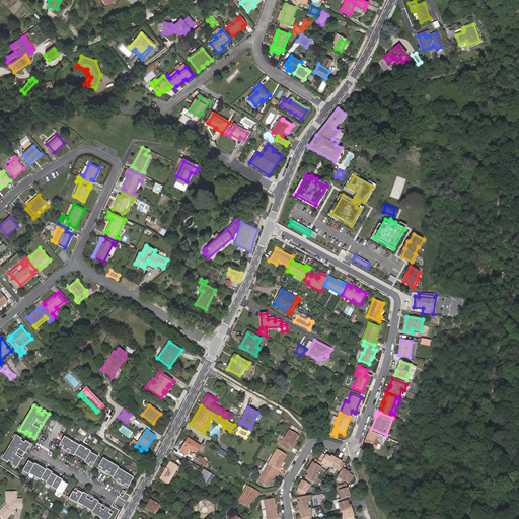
[(289,451),(295,441),(298,436),(290,430),(285,438),(280,445),(289,451)]
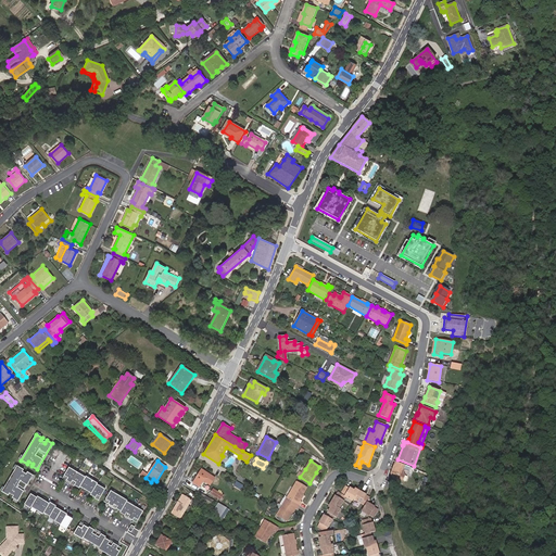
[(406,466),(400,463),(397,467),(394,466),(391,474),(393,479),(400,481),(402,480),(404,476),(403,472),(406,466)]
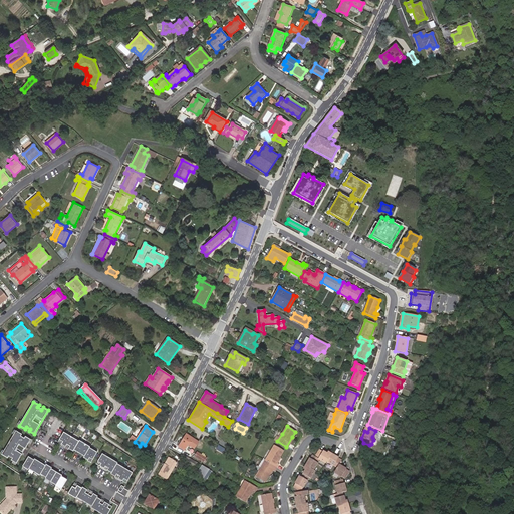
[(22,435),(16,431),(2,455),(8,458),(9,457),(12,459),(11,460),(17,463),(31,440),(26,437),(24,439),(20,437),(22,435)]
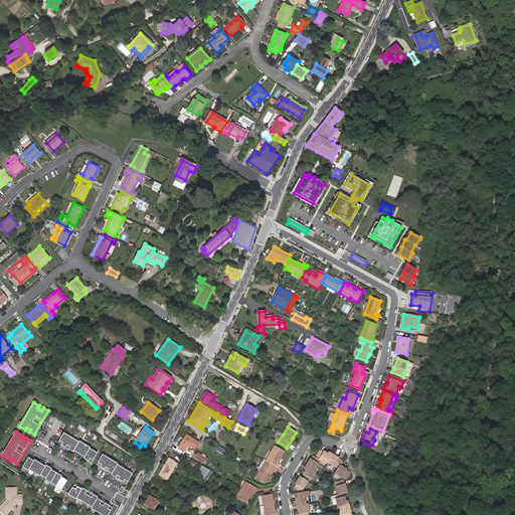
[(99,453),(63,433),(58,443),(62,446),(62,447),(68,450),(69,449),(73,452),(74,451),(84,456),(83,459),(88,461),(87,462),(92,465),(99,453)]
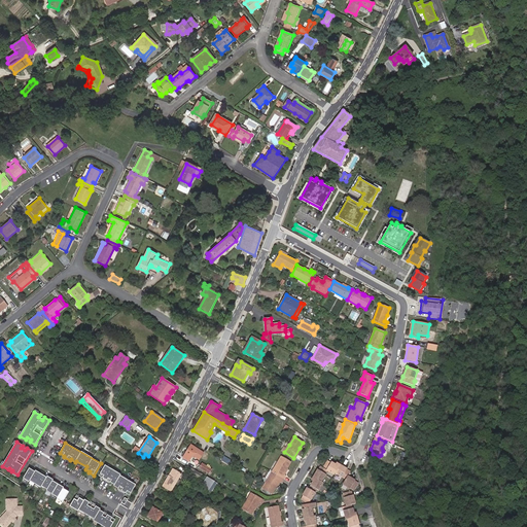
[(188,462),(198,449),(190,445),(182,458),(188,462)]
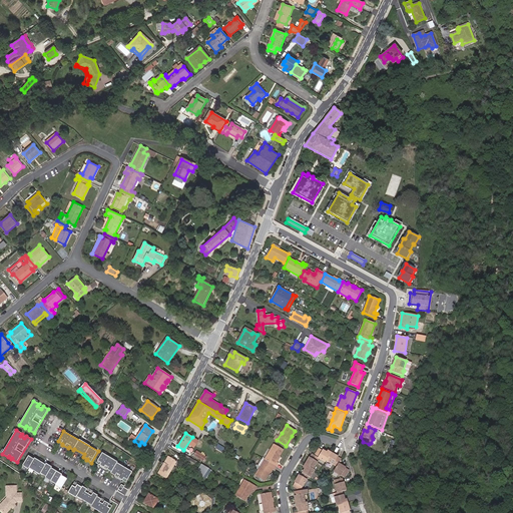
[(214,448),(221,452),(224,448),(217,444),(214,448)]
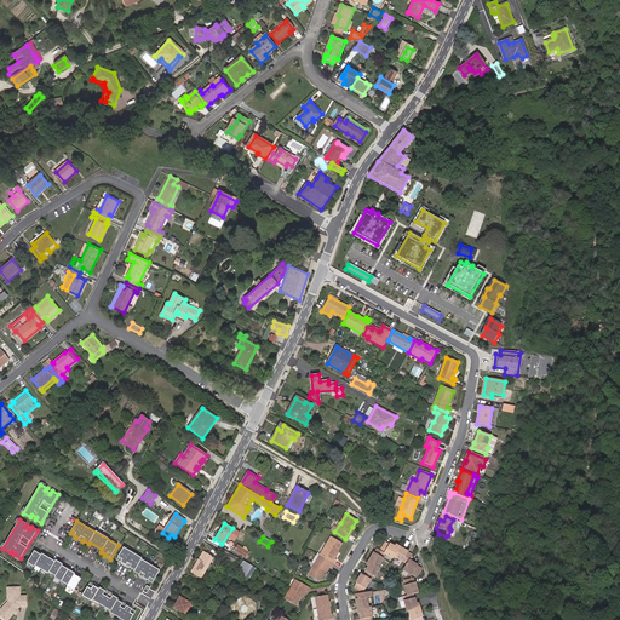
[(337,560),(334,558),(343,543),(332,537),(320,555),(334,564),(337,560)]
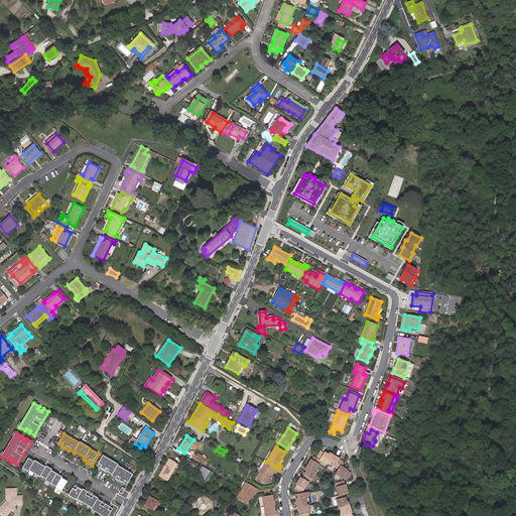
[(329,463),(332,457),(329,455),(325,453),(320,450),(317,457),(320,459),(319,461),(321,462),(328,465),(329,463)]
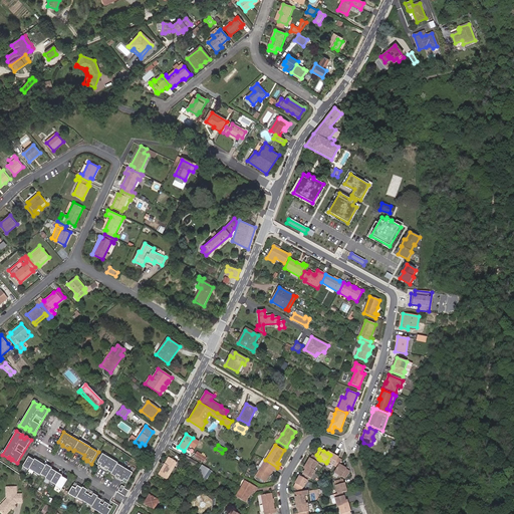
[(206,458),(197,453),(195,456),(203,462),(206,458)]
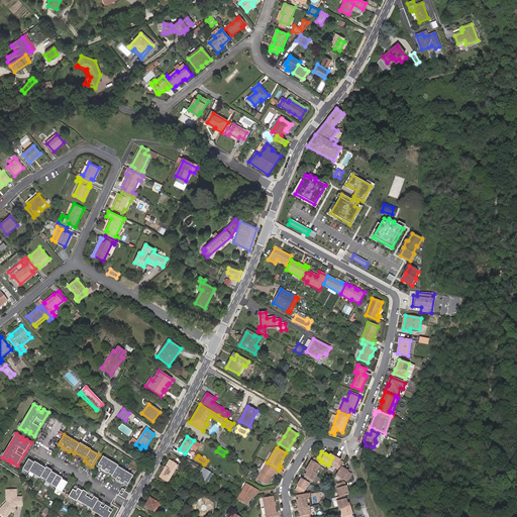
[(341,467),(342,463),(339,462),(340,460),(341,460),(333,455),(332,457),(329,463),(336,469),(339,470),(341,467)]
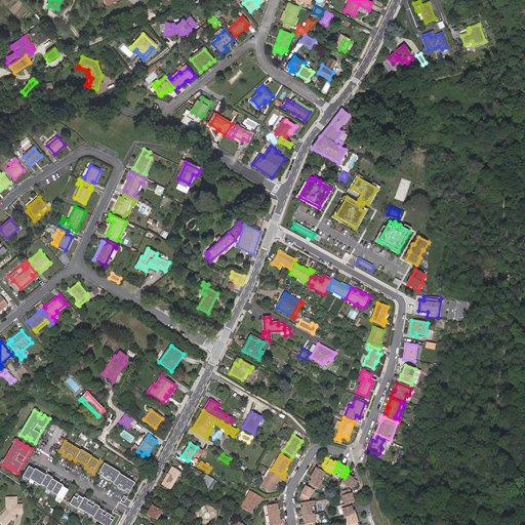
[(120,473),(105,463),(98,474),(114,482),(113,485),(128,493),(135,483),(120,474),(120,473)]
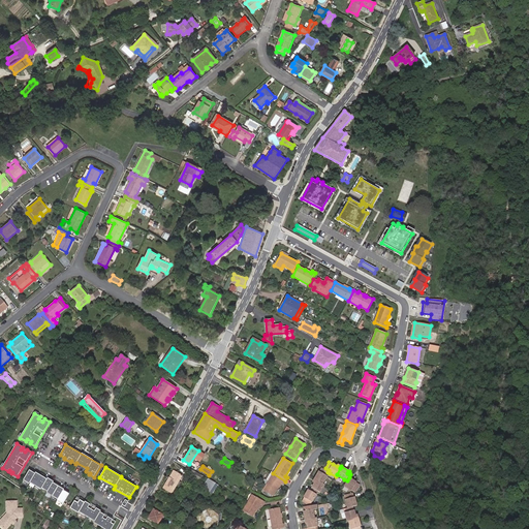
[(200,481),(204,476),(192,469),(189,474),(200,481)]
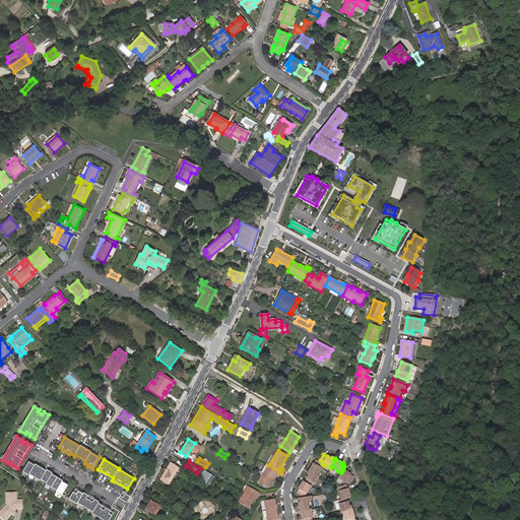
[(321,468),(322,468),(324,465),(322,464),(317,461),(316,464),(314,463),(309,470),(311,471),(317,475),(321,468)]
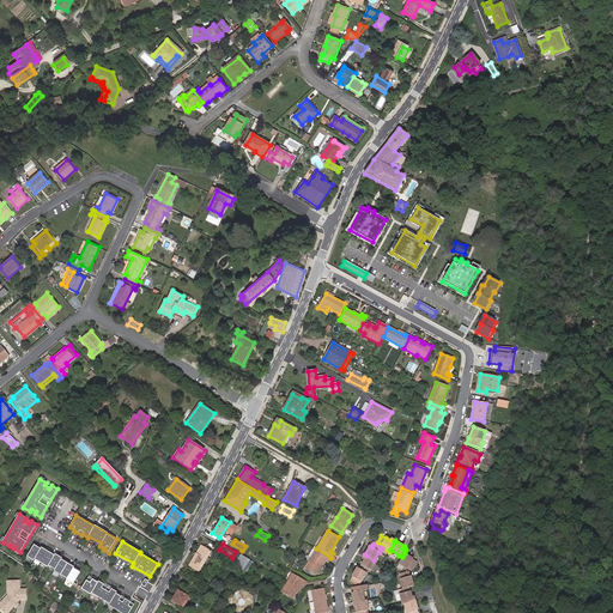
[(53,557),(34,545),(26,556),(47,568),(48,565),(55,569),(53,571),(73,583),(79,572),(60,560),(61,558),(55,553),(53,557)]
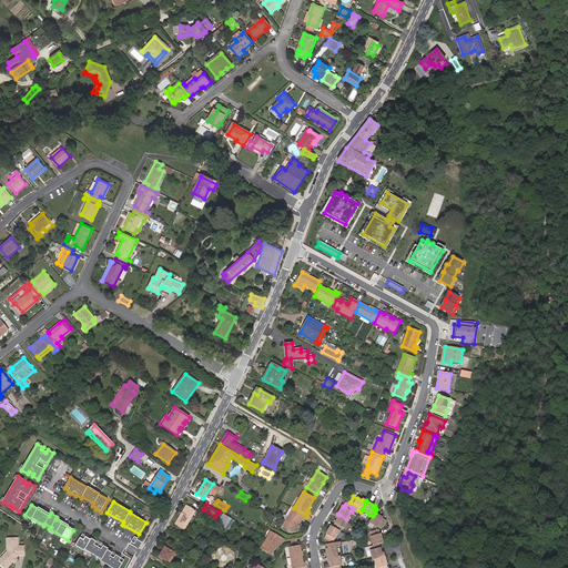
[(184,530),(195,510),(186,505),(182,513),(176,521),(174,525),(184,530)]
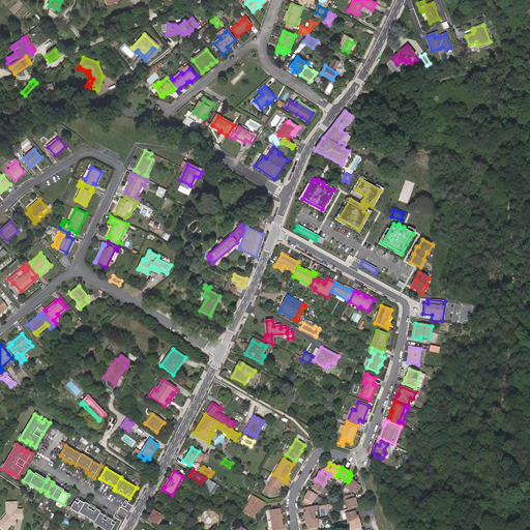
[(273,497),(281,484),(284,486),(286,482),(273,474),(271,473),(266,480),(268,482),(263,491),(273,497)]
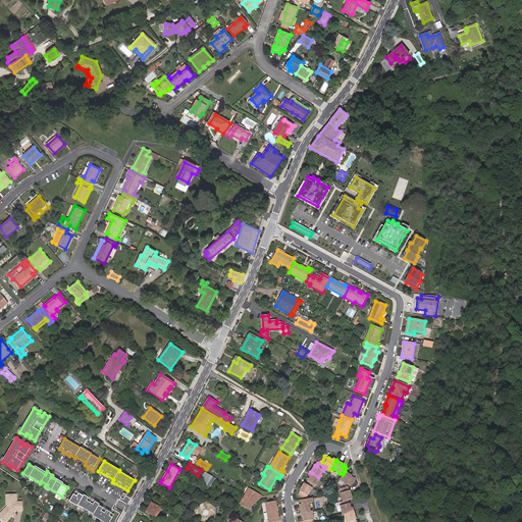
[(351,486),(354,479),(351,478),(352,476),(345,471),(343,474),(340,479),(347,484),(351,486)]
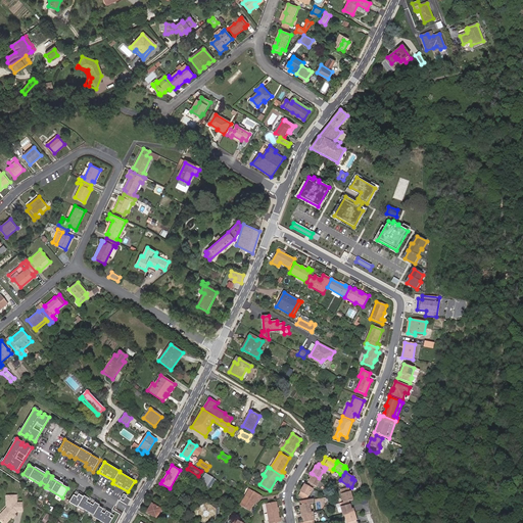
[(209,487),(215,479),(205,474),(200,481),(209,487)]
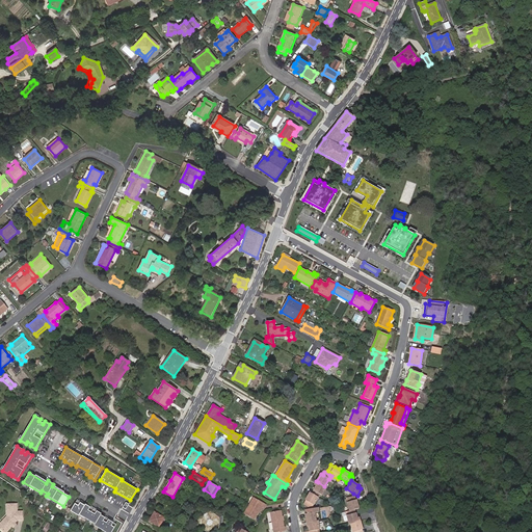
[(322,495),(326,487),(324,486),(318,482),(316,485),(316,486),(314,490),(312,494),(318,497),(320,494),(322,495)]
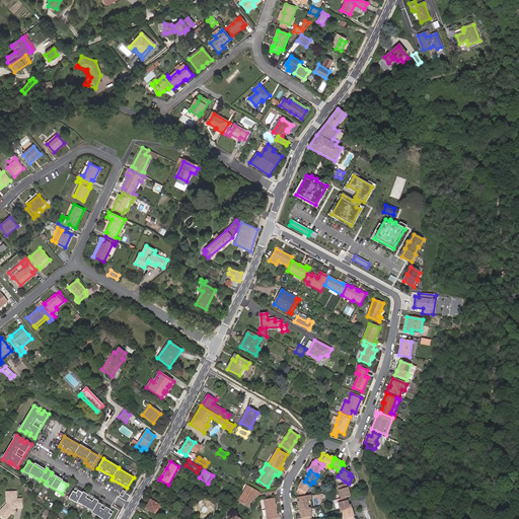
[(306,493),(310,485),(304,482),(302,480),(298,488),(300,489),(298,492),(304,496),(306,493)]
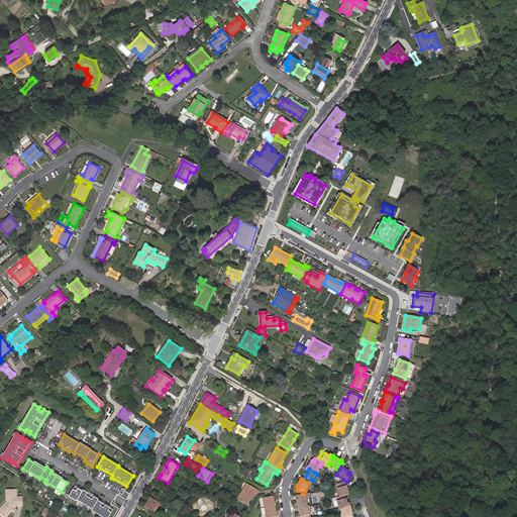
[(246,505),(254,493),(256,494),(259,491),(246,483),(237,499),(246,505)]
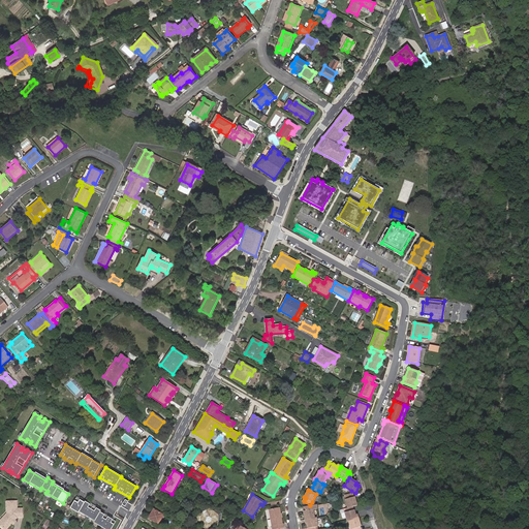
[(356,505),(354,497),(353,497),(352,498),(351,494),(344,496),(347,508),(352,506),(356,505)]
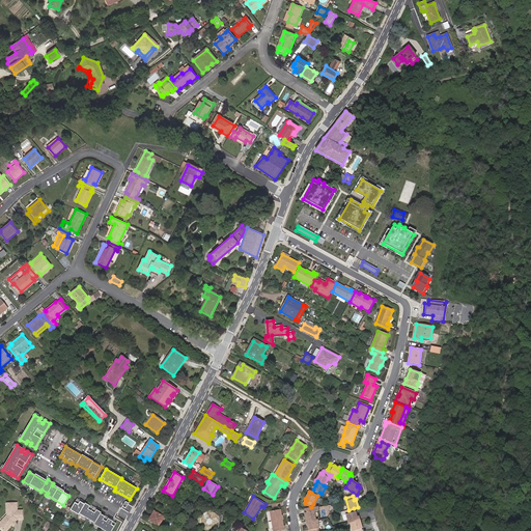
[(89,506),(77,499),(71,509),(78,514),(79,512),(95,523),(94,524),(107,530),(110,530),(115,524),(111,521),(112,520),(95,510),(96,509),(90,505),(89,506)]
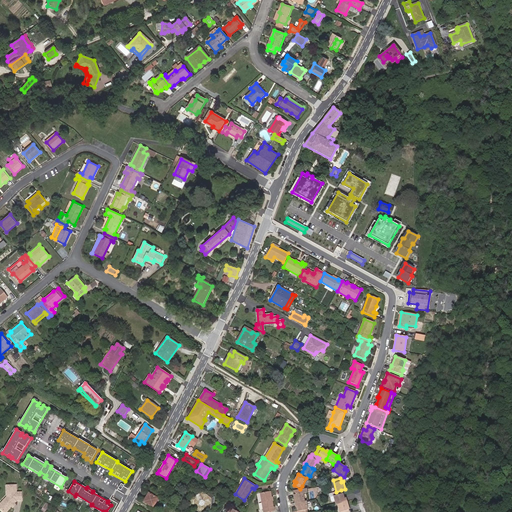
[(17,501),(21,500),(21,492),(16,492),(16,485),(6,485),(7,497),(0,503),(0,508),(3,511),(5,511),(11,506),(14,503),(17,501)]
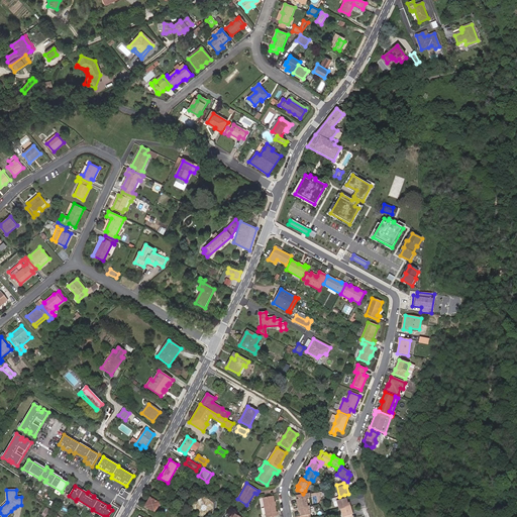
[(298,508),(300,508),(307,506),(306,498),(305,494),(298,495),(299,499),(297,499),(298,508)]
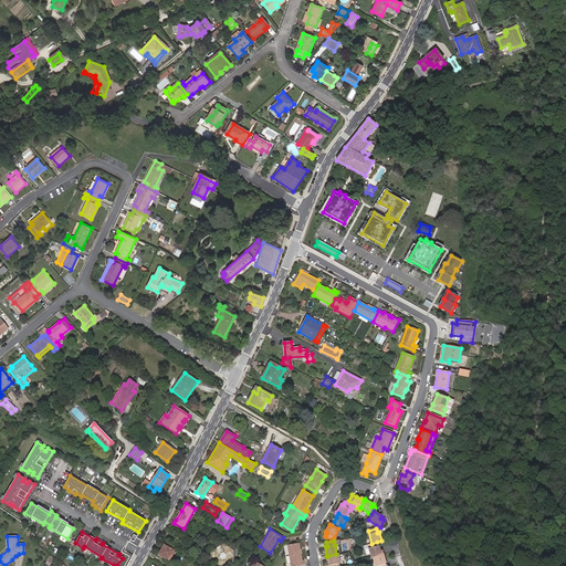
[(380,552),(378,546),(377,542),(371,544),(369,544),(370,548),(369,548),(371,557),(374,557),(381,555),(380,552)]
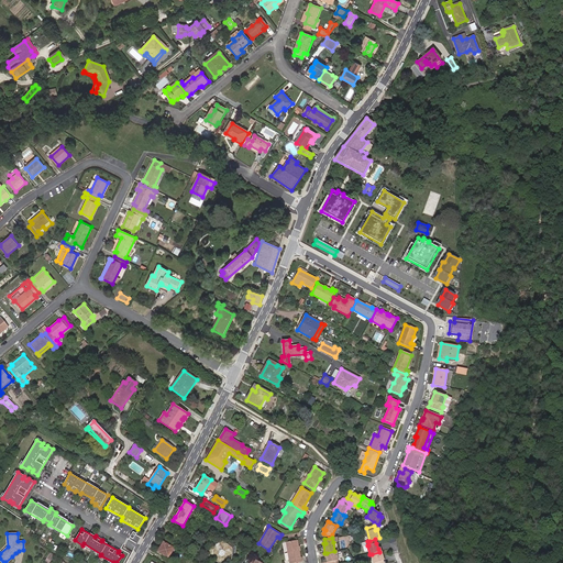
[(293,562),(301,562),(297,541),(286,543),(289,562),(293,562)]
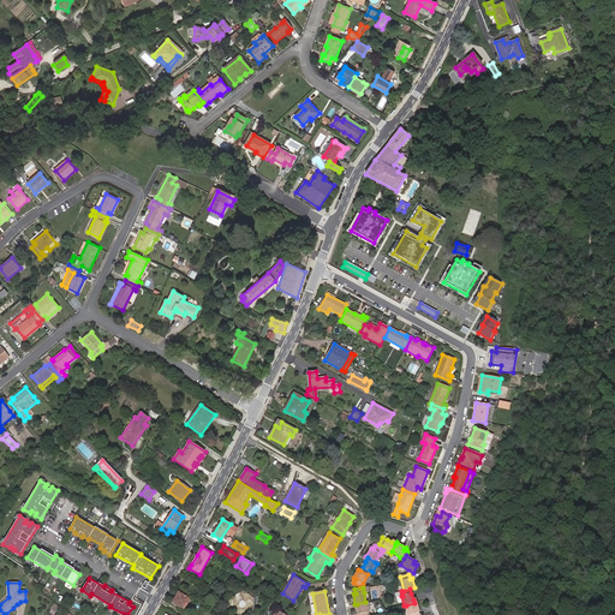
[(184,609),(190,599),(179,592),(172,603),(184,609)]
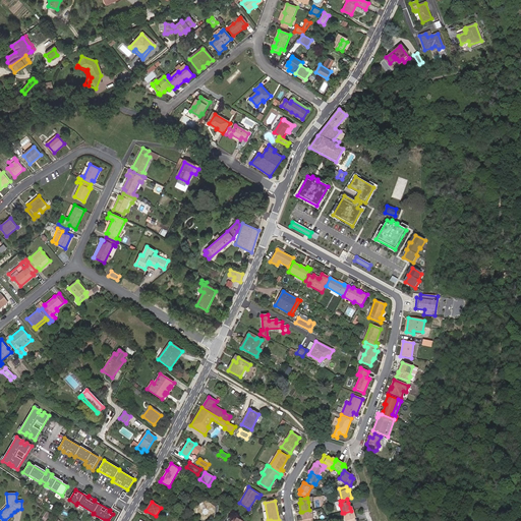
[(214,513),(217,512),(217,506),(213,503),(210,505),(206,502),(191,509),(191,513),(204,520),(205,520),(213,517),(214,513)]
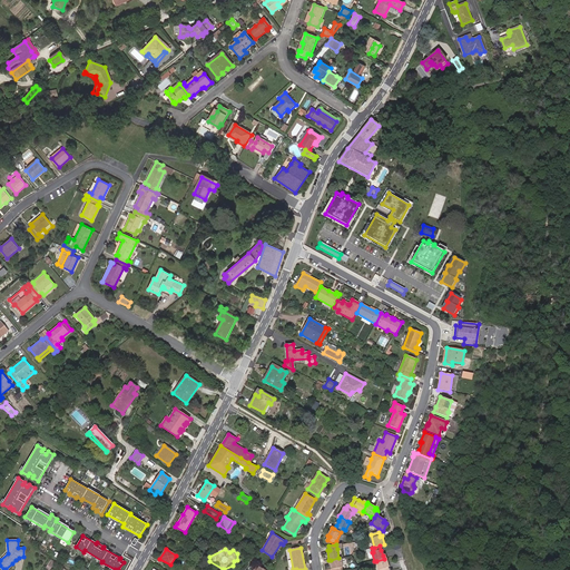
[(332,569),(341,569),(342,569),(342,568),(341,558),(338,558),(331,560),(331,562),(331,563),(332,569)]
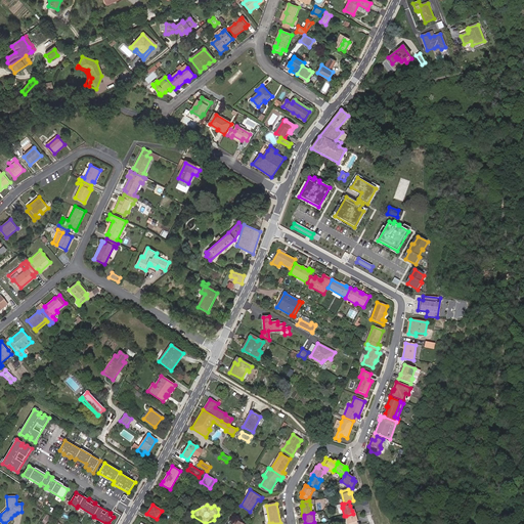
[(357,522),(354,513),(353,514),(346,516),(348,523),(347,523),(355,523),(355,522),(356,522),(357,522)]
